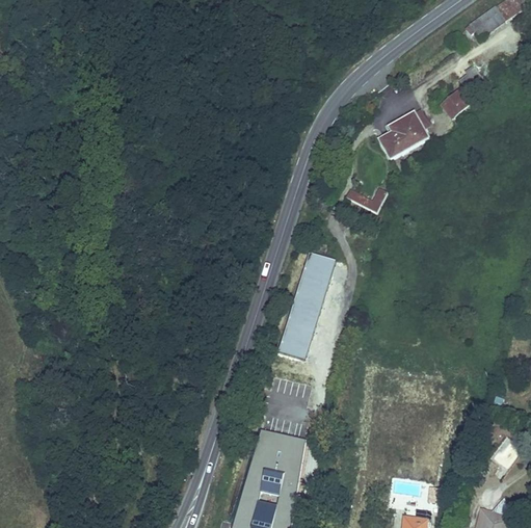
[(481,37),(506,20),(495,5),(470,23),(475,29),(481,37)]
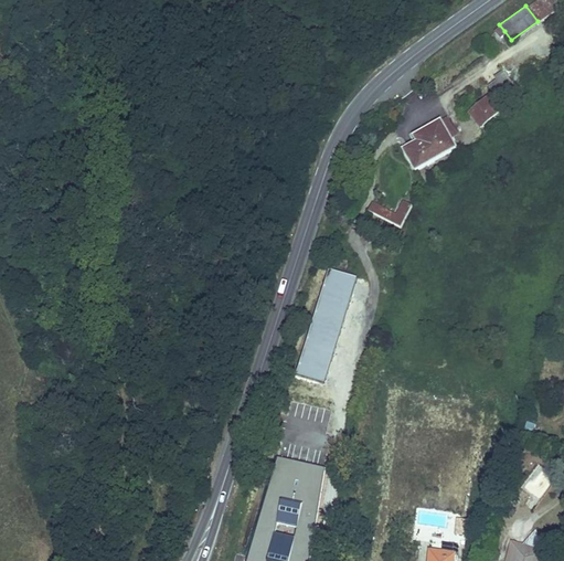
[(504,31),(499,24),(495,29),(500,35),(504,31)]
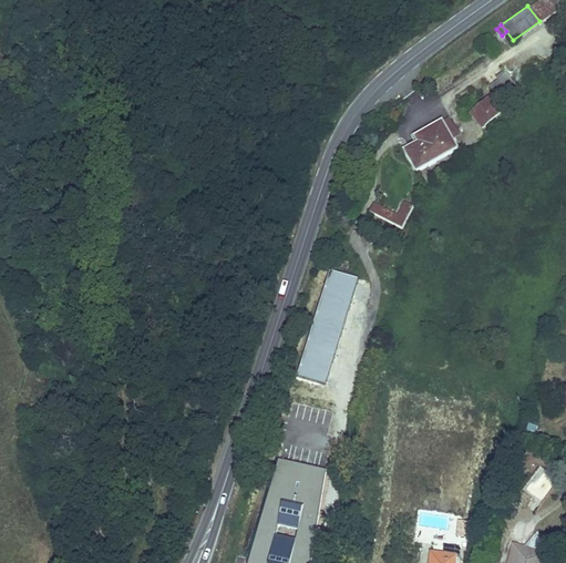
[(507,40),(502,36),(496,29),(491,34),(501,45),(507,40)]
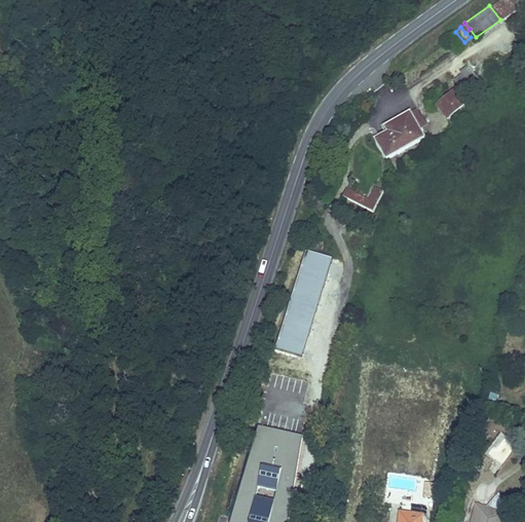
[(479,78),(467,63),(459,68),(461,71),(454,76),(464,89),(479,78)]
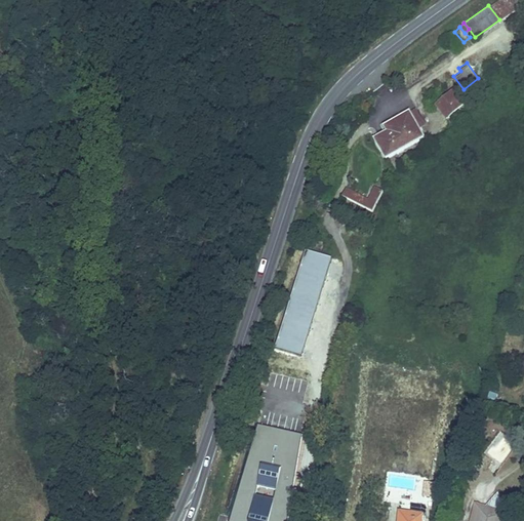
[(445,98),(456,90),(454,87),(443,95),(445,98)]
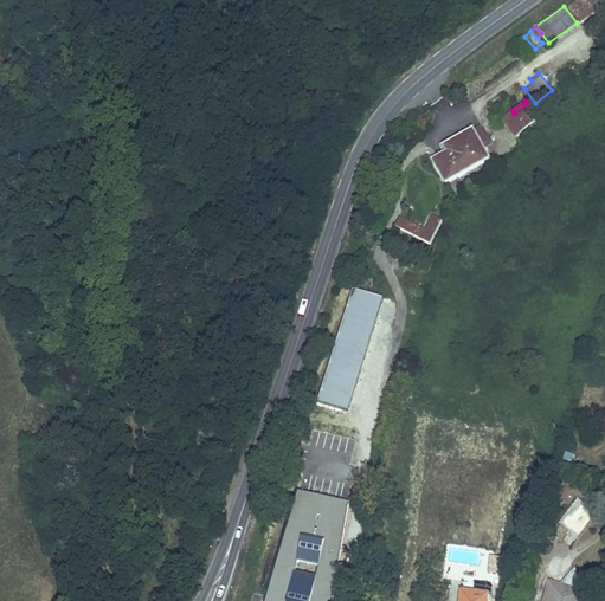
[(515,131),(535,115),(527,104),(514,114),(512,110),(503,117),(515,131)]
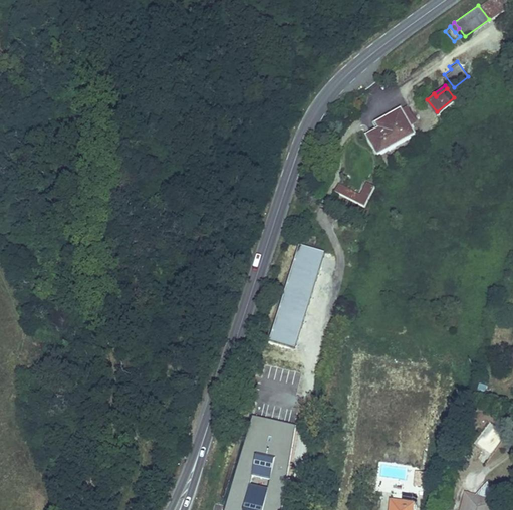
[(415,119),(407,104),(401,107),(410,122),(412,121),(415,119)]
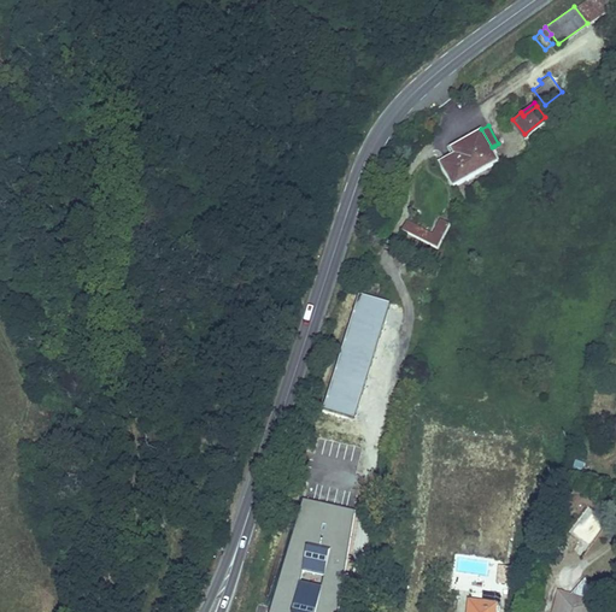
[(453,183),(498,158),(493,149),(497,148),(494,146),(492,147),(481,129),(461,140),(464,147),(456,152),(441,160),(453,183)]
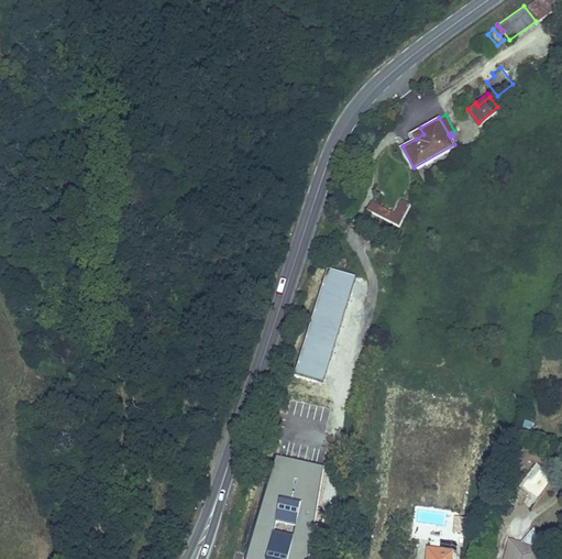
[(423,134),(420,128),(412,132),(416,139),(423,134)]
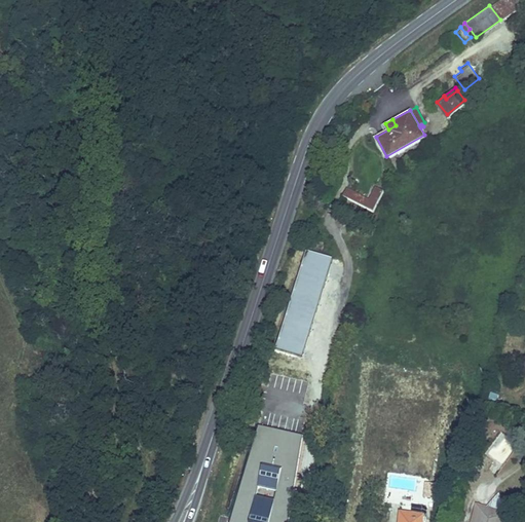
[(370,198),(349,188),(348,191),(350,192),(348,196),(373,209),(383,188),(376,184),(370,198)]
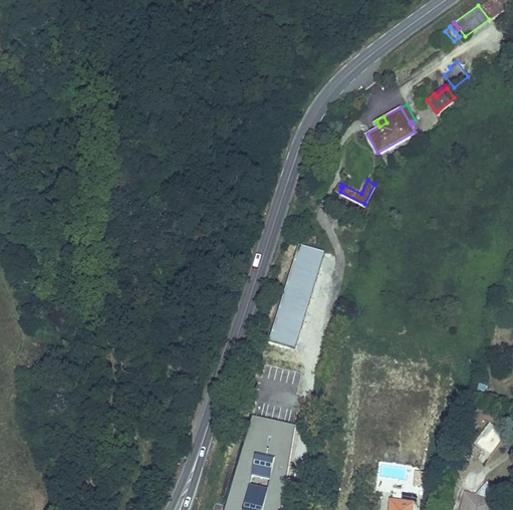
[(323,250),(298,243),(270,338),(295,346),(323,250)]
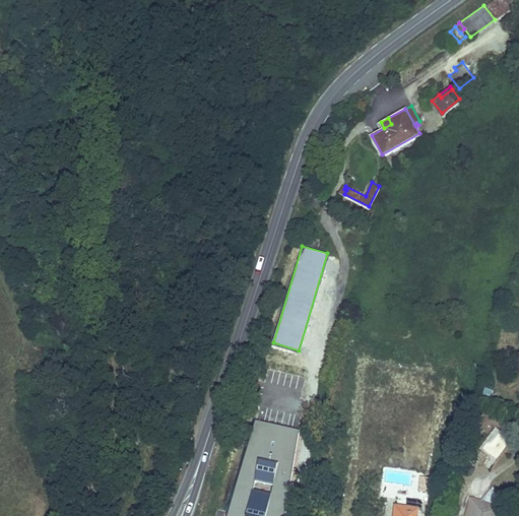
[(353,363),(357,355),(344,350),(341,359),(353,363)]
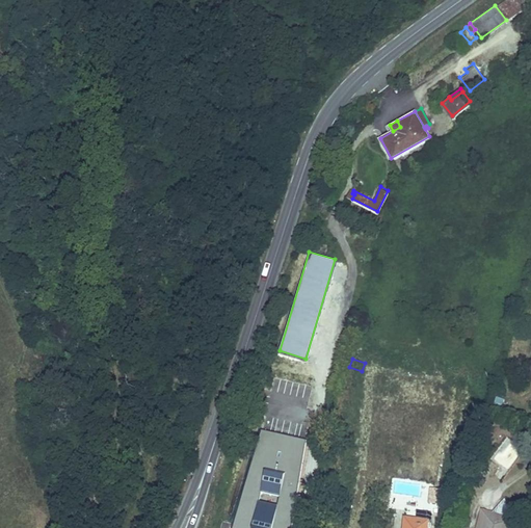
[(500,406),(504,396),(496,394),(493,404),(500,406)]
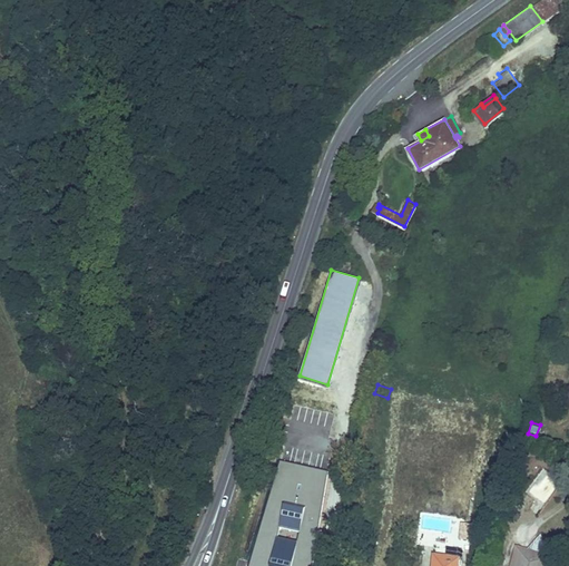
[(311,565),(326,468),(281,458),(247,565),(311,565)]
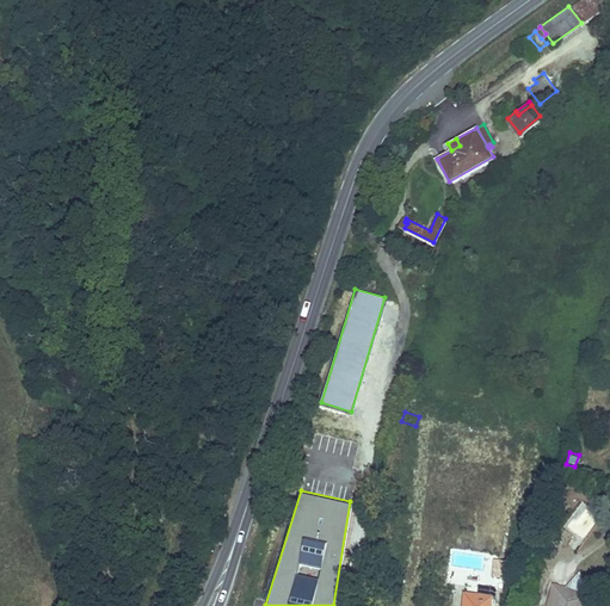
[(503,570),(504,556),(484,554),(482,568),(503,570)]
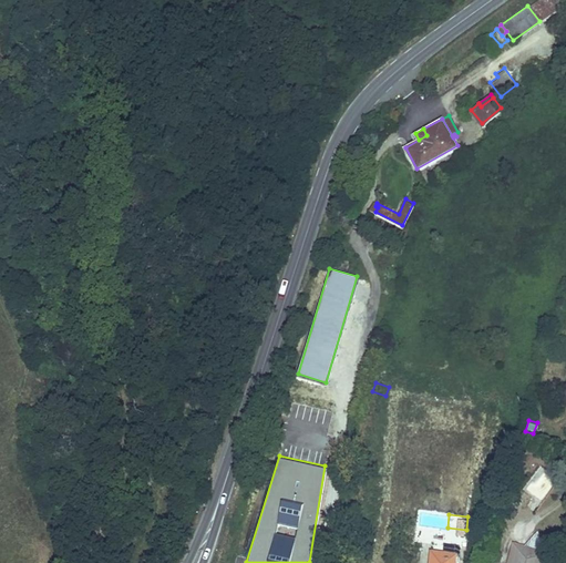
[(543,541),(536,526),(523,543),(523,546),(541,551),(542,548),(543,541)]
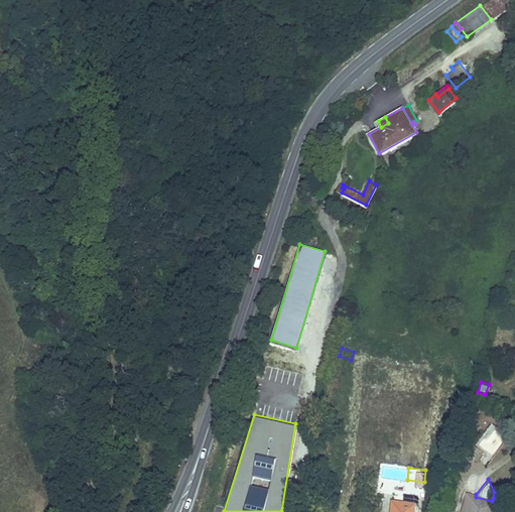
[(411,511),(412,507),(415,507),(417,493),(403,492),(403,500),(396,499),(394,511),(411,511)]
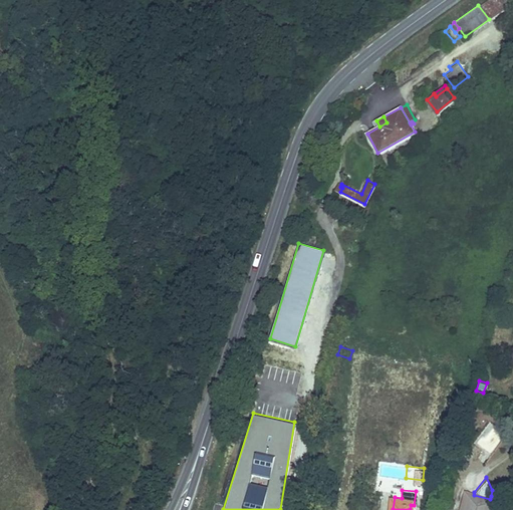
[(463,509),(468,493),(474,495),(474,492),(465,490),(459,509),(463,509)]
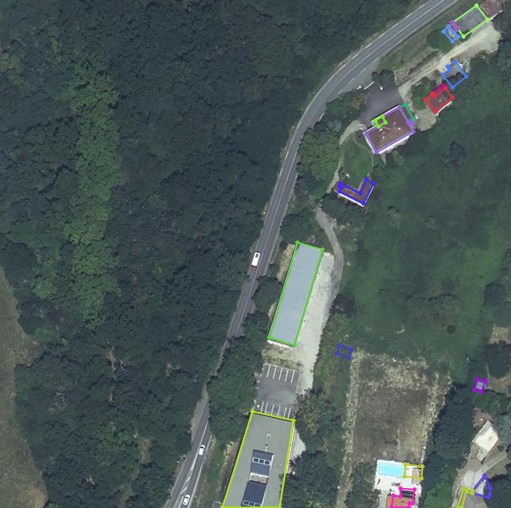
[(485,507),(488,497),(472,493),(466,491),(461,507),(485,507)]
